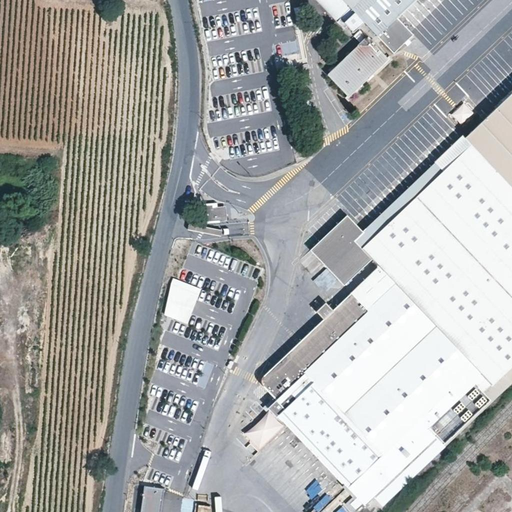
[(316,0),(336,20),(339,17),(352,31),(363,21),(393,52),(412,33),(396,17),(413,0),(316,0)]
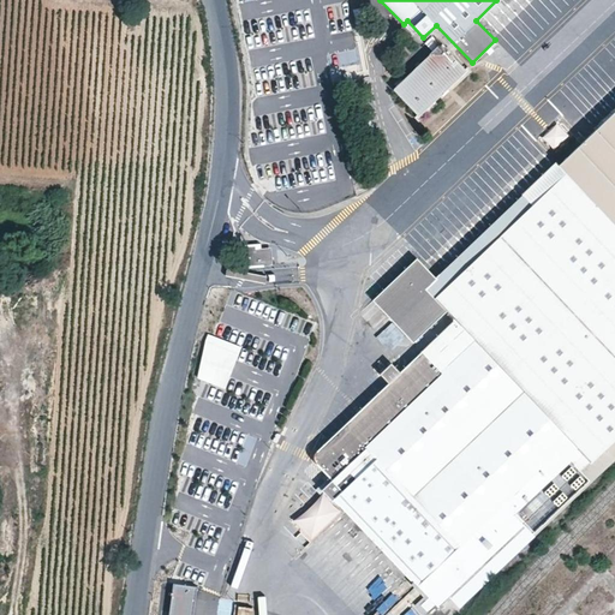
[(346,65),(359,64),(354,31),(332,34),(334,48),(344,47),(346,65)]
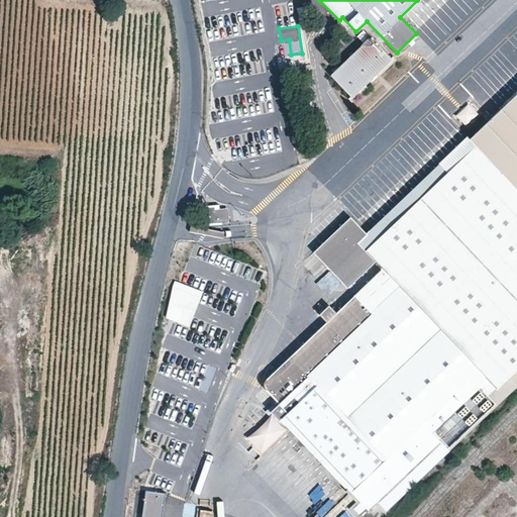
[(363,31),(356,36),(364,43),(330,75),(351,97),(390,59),(363,31)]
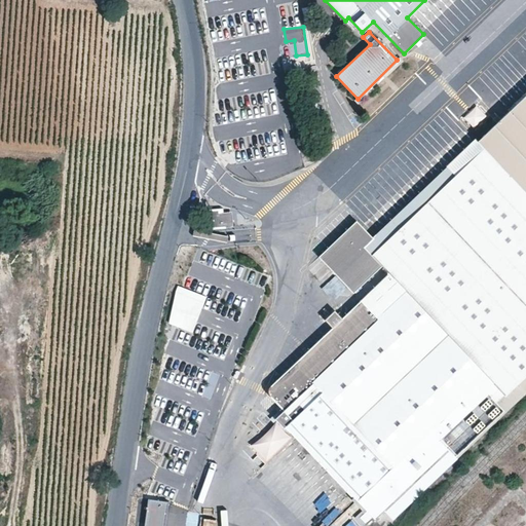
[(368,519),(371,522),(382,512),(479,421),(461,402),(485,379),(502,397),(502,398),(525,374),(525,94),(365,248),(346,230),(309,266),(343,302),(373,275),(381,283),(339,322),(332,314),(323,324),(329,331),(267,389),(266,395),(280,410),(273,417),(283,427),(285,425),(363,511),(354,519),(362,525),(368,519)]
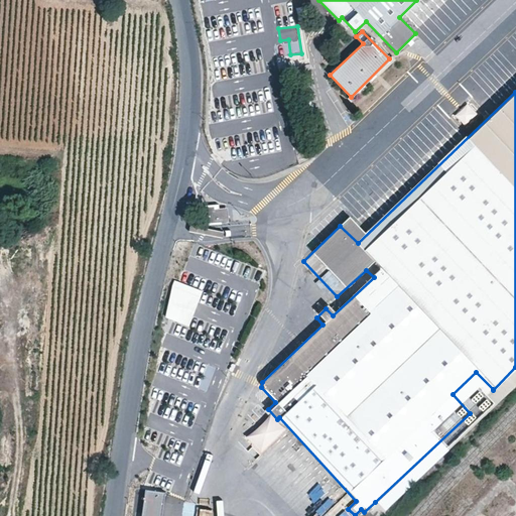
[(234,205),(206,208),(208,223),(235,220),(234,205)]
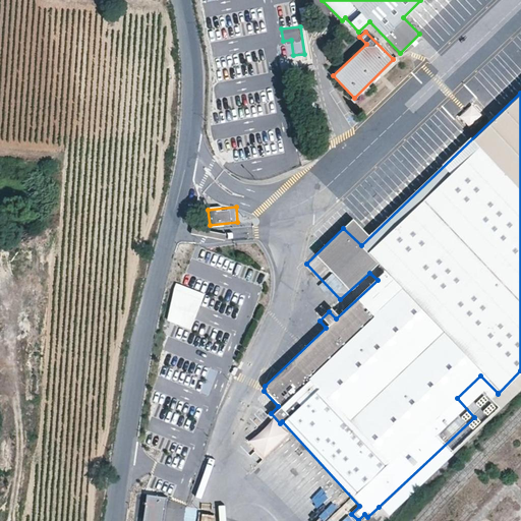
[(193,328),(204,291),(175,284),(166,321),(193,328)]
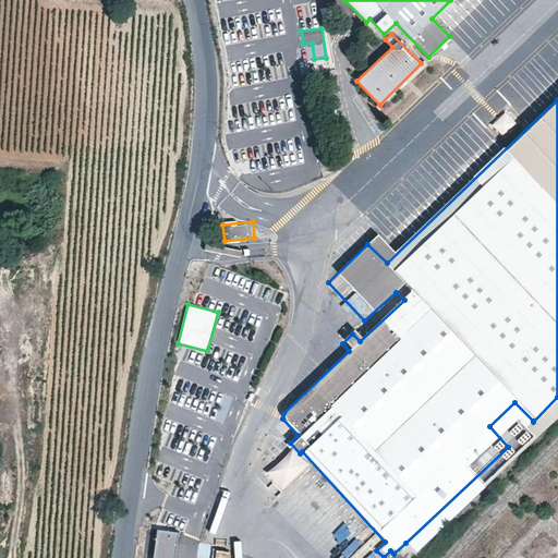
[(215,420),(223,423),(233,398),(223,395),(215,420)]
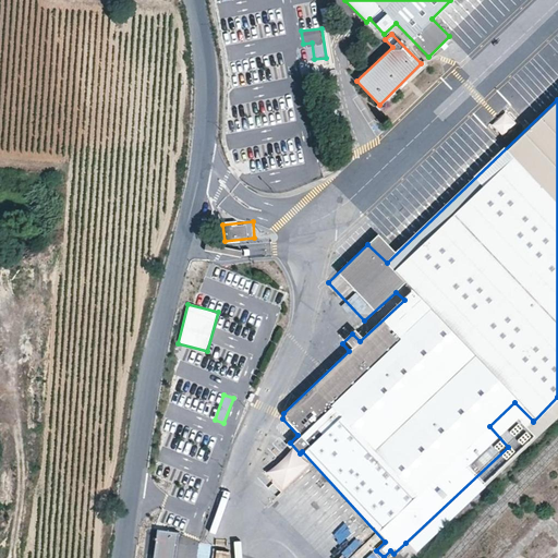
[(557,415),(557,396),(533,421),(514,402),(489,426),(508,447),(405,543),(414,552),(557,415)]
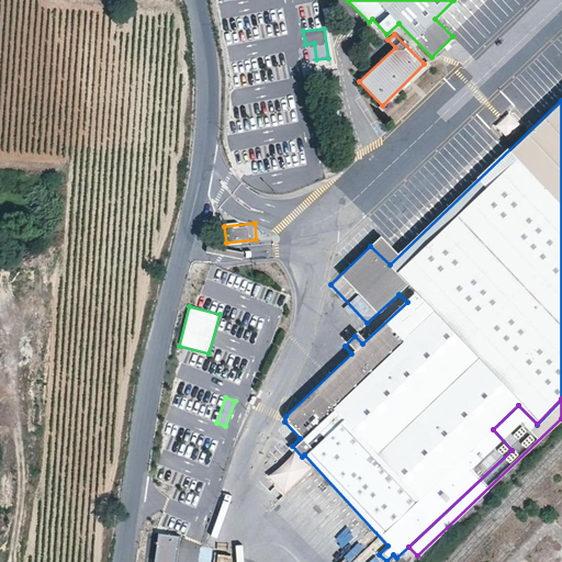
[(242,480),(250,444),(244,442),(235,479),(242,480)]
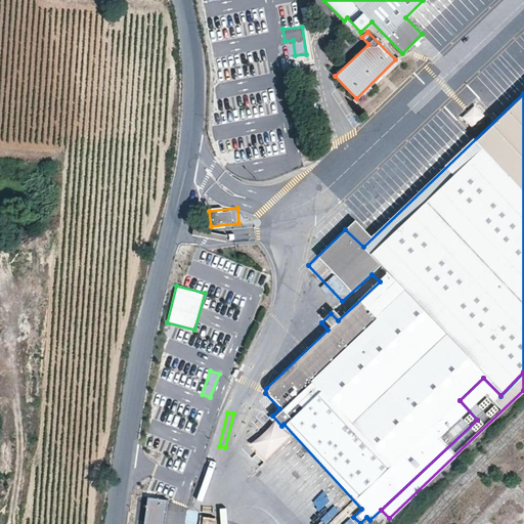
[(165,523),(168,498),(147,496),(144,523),(165,523)]
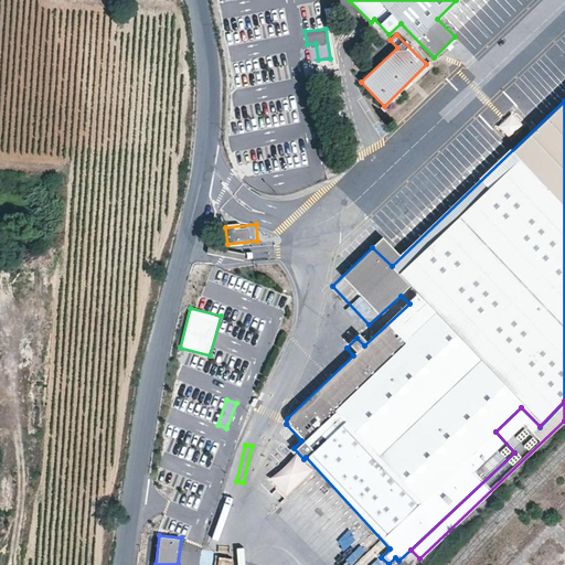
[(213,564),(215,550),(182,547),(180,564),(213,564)]
